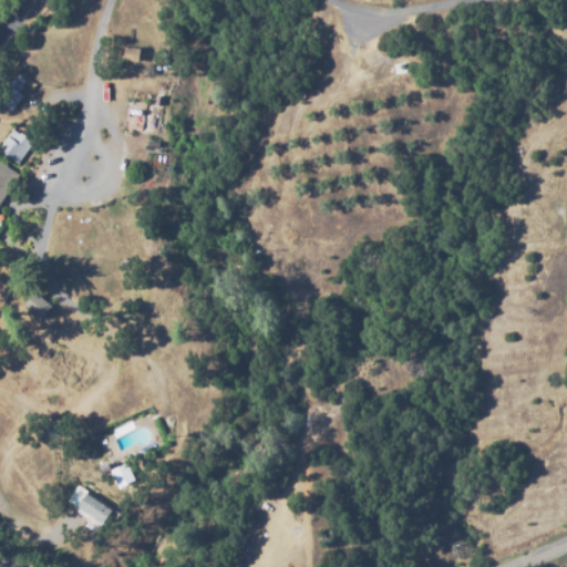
[(136,59),(121,57),(123,42),(138,45),(136,59)]
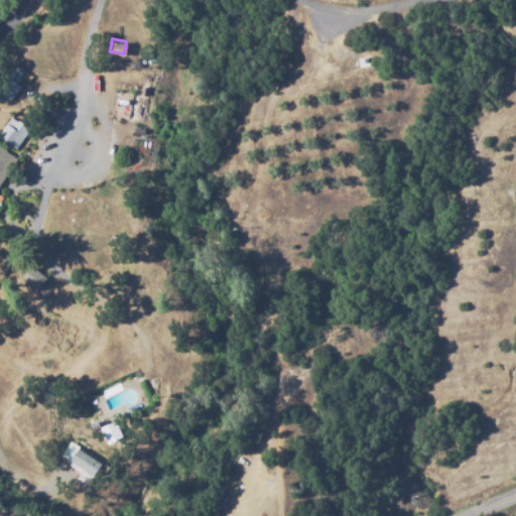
[(143,123),(114,117),(120,90),(139,94),(141,85),(150,87),(143,123)]
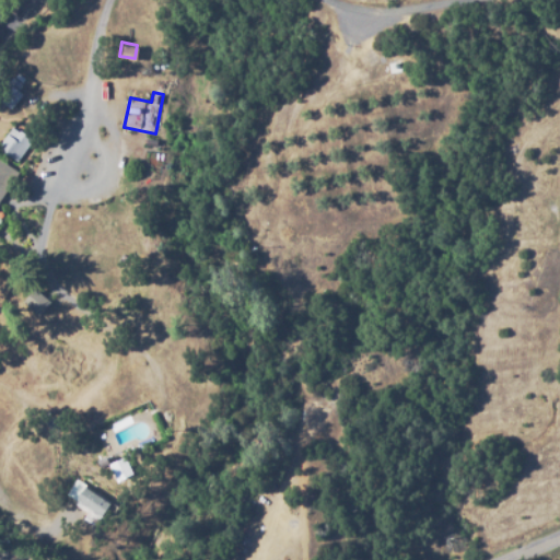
[(15,165),(10,161),(11,159),(0,150),(0,143),(13,127),(20,132),(21,130),(34,140),(15,165)]
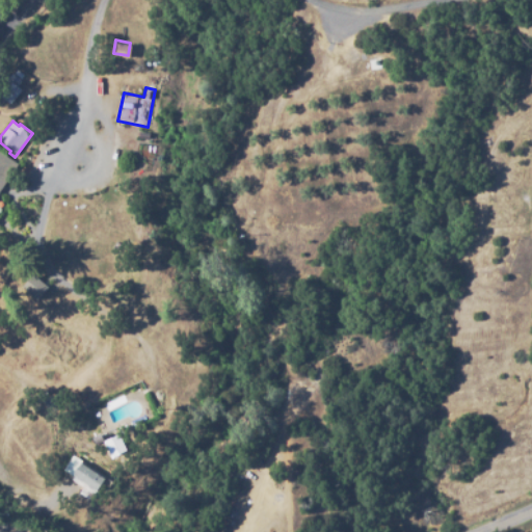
[(0,151),(19,164),(0,191),(0,151)]
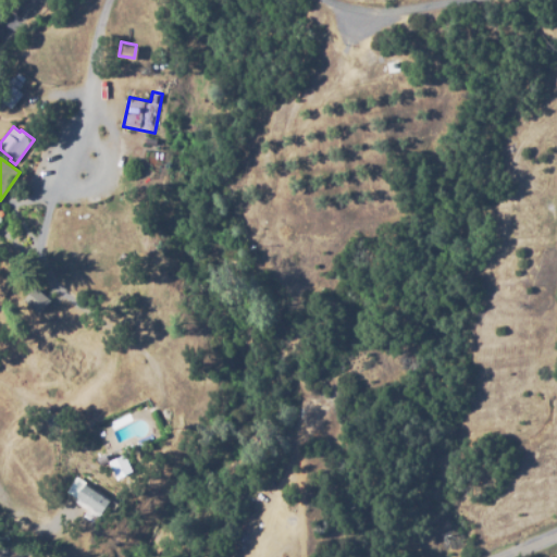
[(41,314),(24,300),(34,287),(52,301),(41,314)]
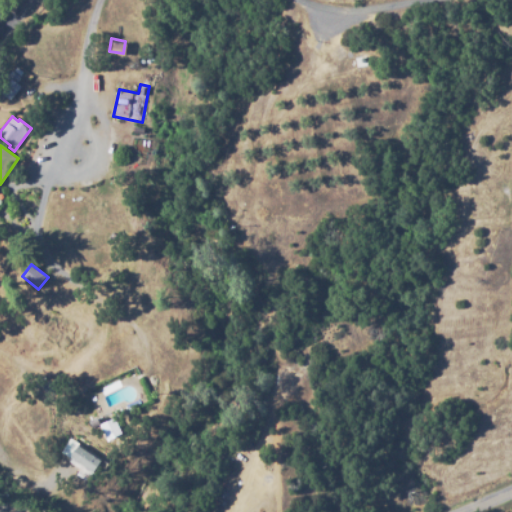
[(107,440),(100,424),(115,418),(122,434),(107,440)]
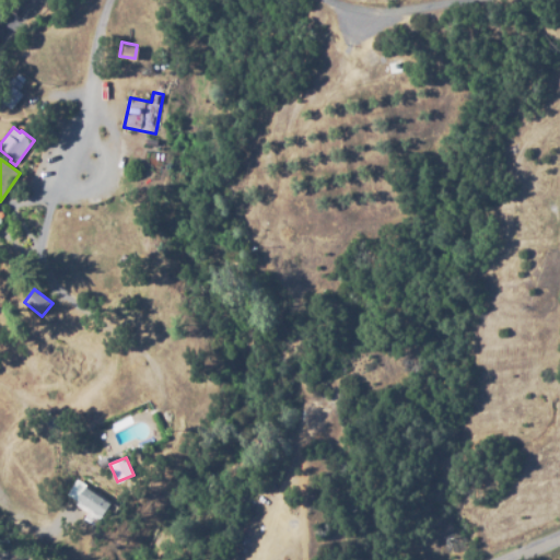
[(104,518),(77,501),(85,487),(113,504),(104,518)]
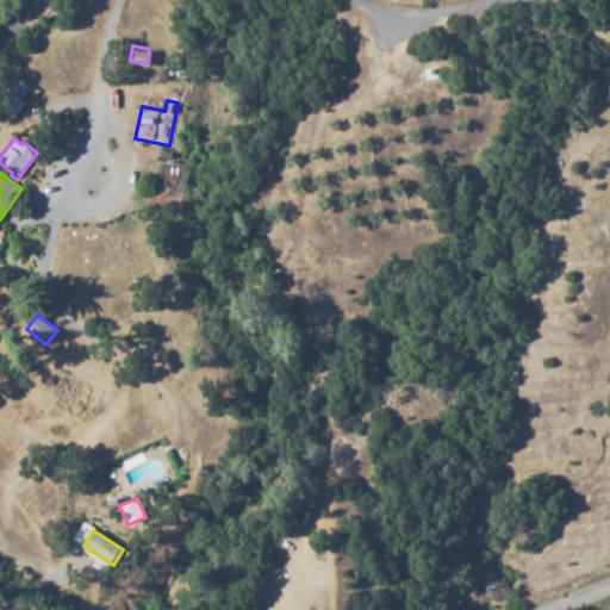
All buildings are outlined.
